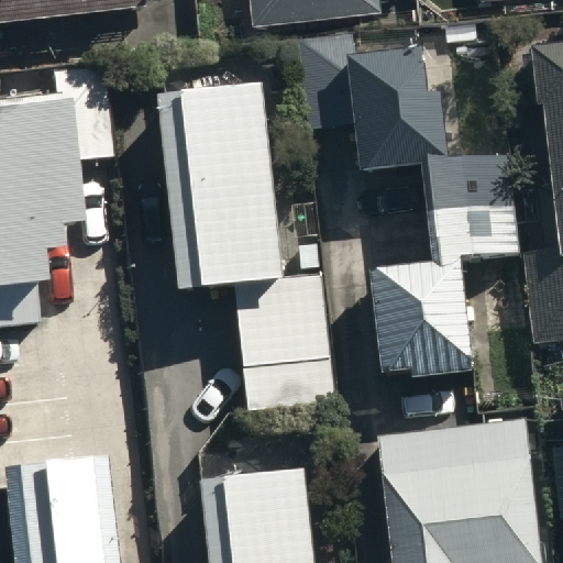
[(245,0),(249,24),(373,9),(371,0),(245,0)]
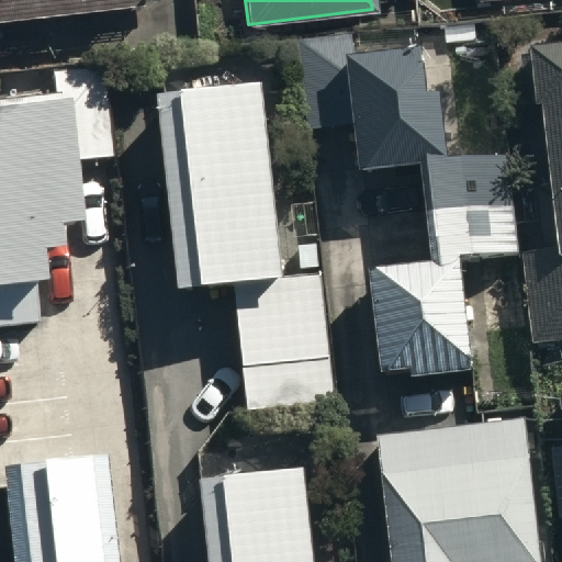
[(561,40),(534,43),(558,250),(521,254),(531,343),(561,338),(561,40)]
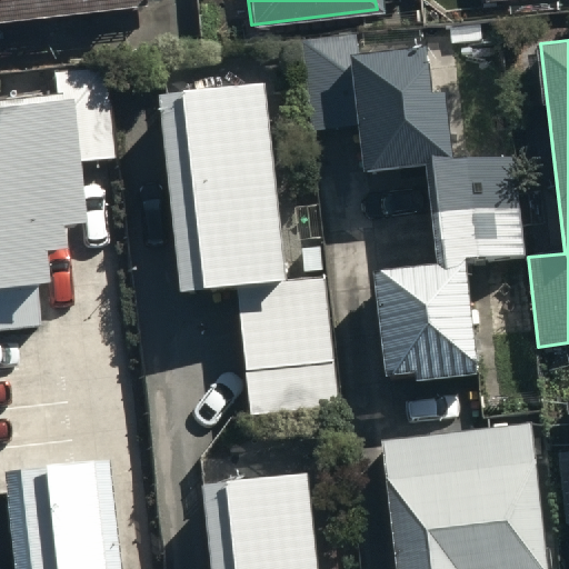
[(388,385),(479,373),(467,262),(525,256),(513,156),(450,162),(437,43),(351,53),(365,170),(426,163),(437,261),(375,268),(388,385)]
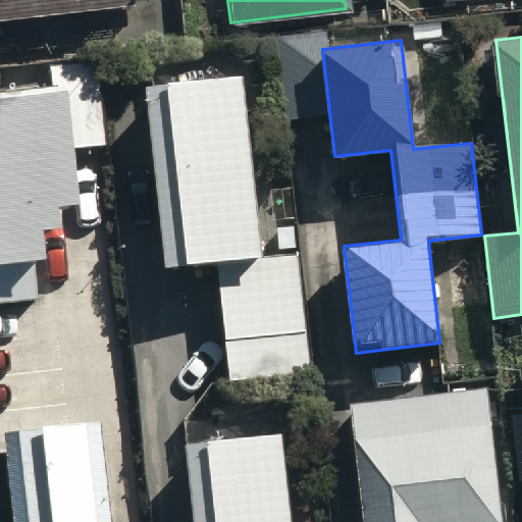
[(0,90),(0,302),(35,300),(28,224),(72,220),(66,146),(101,143),(95,62),(48,66),(50,86),(0,90)]
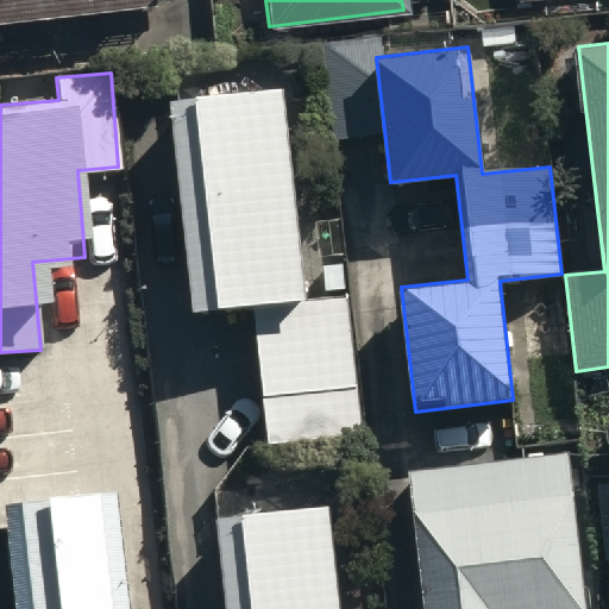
[(195,312),(253,306),(271,463),(366,452),(349,295),(308,299),(284,87),(171,100),(195,312)]
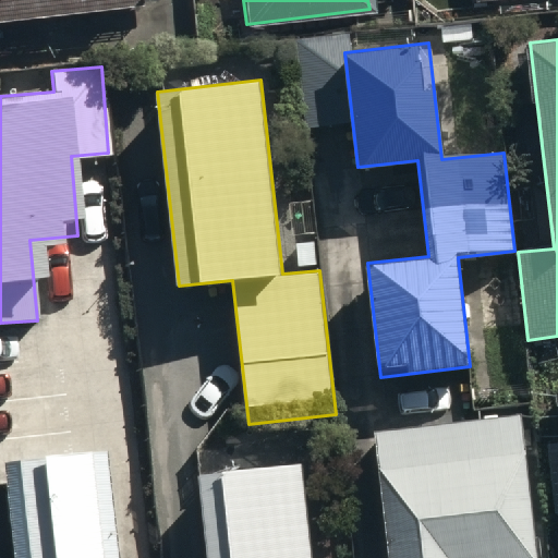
[(538,557),(522,414),(375,432),(390,557),(538,557)]
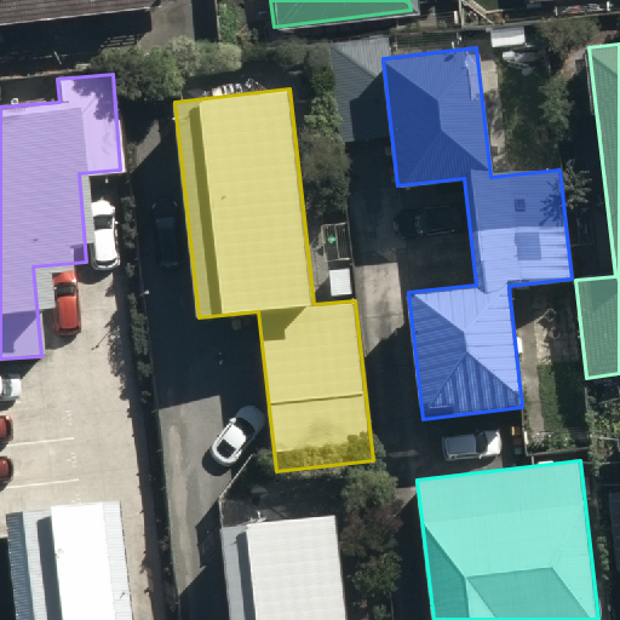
[(0,511),(0,537),(9,619),(124,619),(110,500),(0,511)]
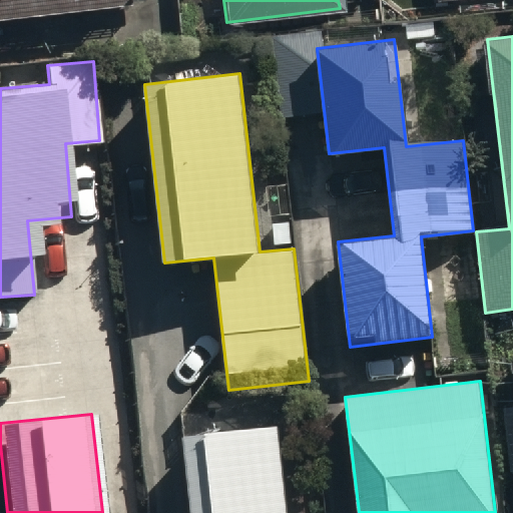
[(287,512),(278,425),(183,435),(191,512),(287,512)]
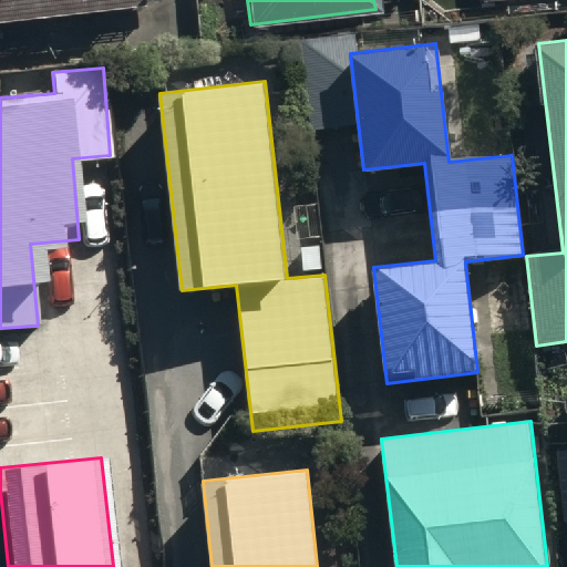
All buildings are outlined.
